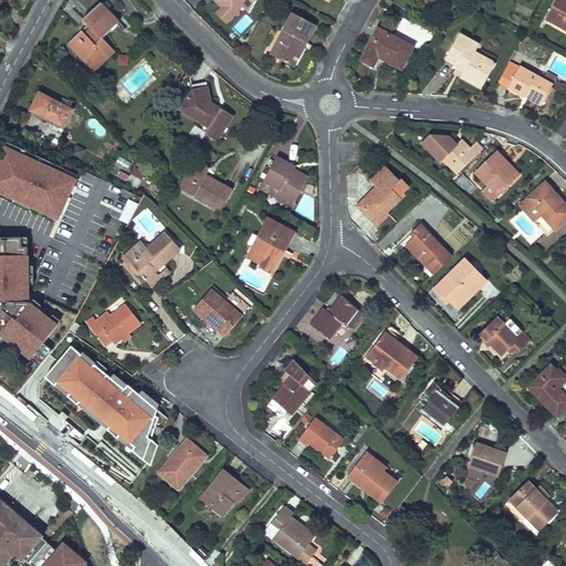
[(243,7),(250,13),(257,0),(216,0),(216,1),(222,7),(232,17),(243,7)]
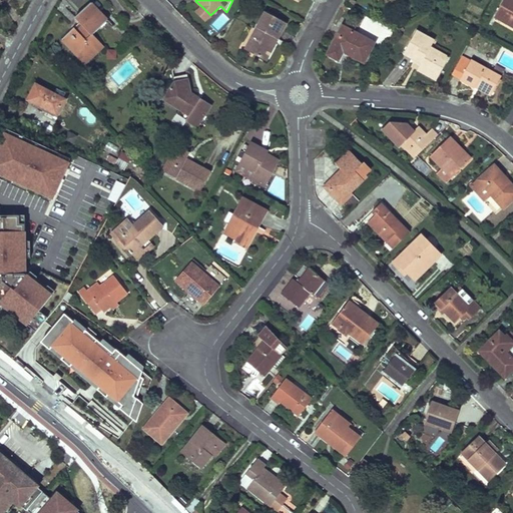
[(512,0),(503,0),(494,16),(512,26),(512,0)]
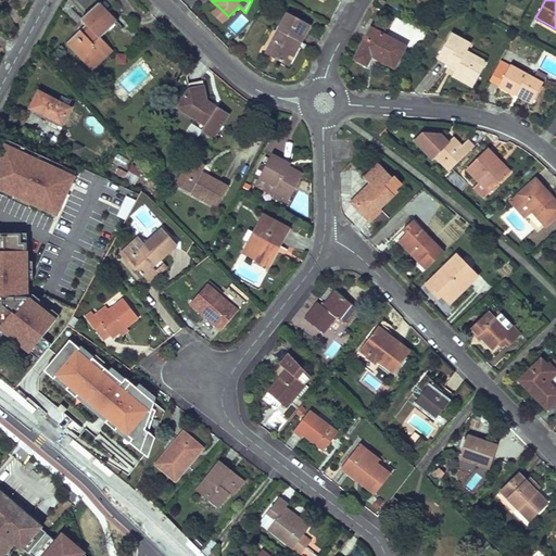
[(86,24),(90,28),(100,38),(109,29),(106,27),(115,20),(99,2),(81,20),(86,24)]
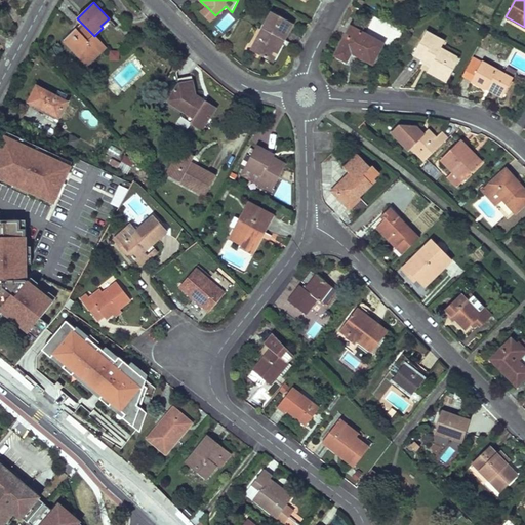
[(210,22),(215,15),(206,6),(200,12),(210,22)]
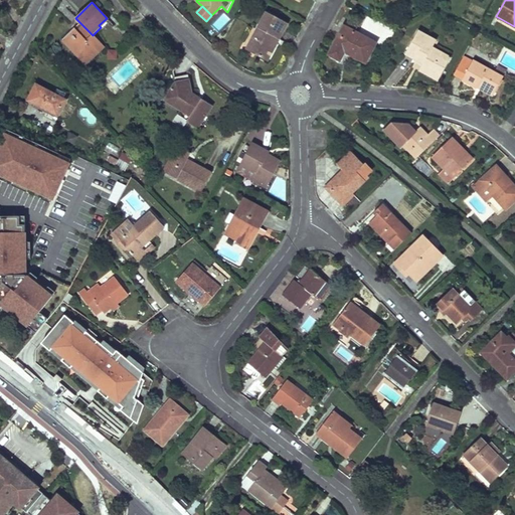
[(267,12),(246,49),(264,58),(275,37),(279,39),(287,23),(267,12)]
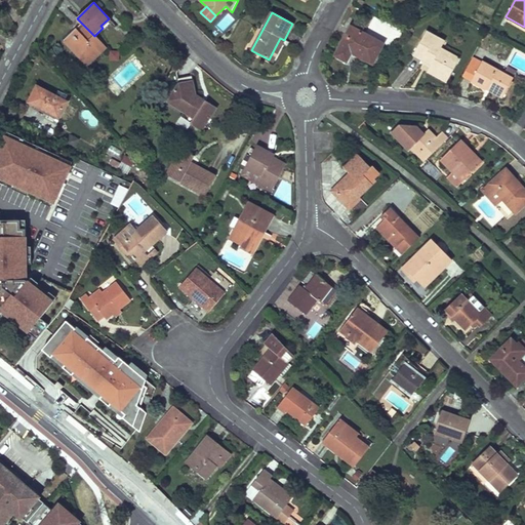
[(109,18),(101,26),(103,28),(111,21),(109,18)]
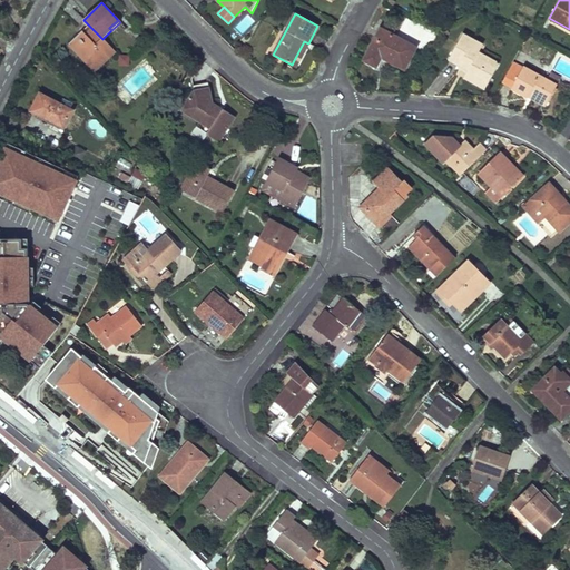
[(88,25),(82,30),(87,35),(92,29),(88,25)]
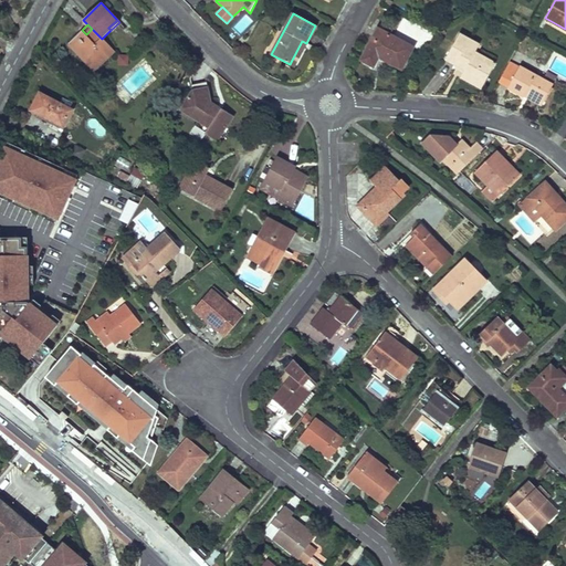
[(133,27),(121,38),(132,50),(144,39),(133,27)]
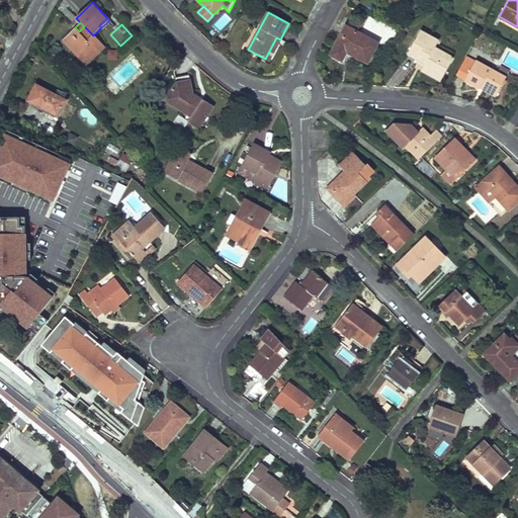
[(93,35),(84,26),(79,31),(75,27),(63,39),(71,49),(75,45),(86,58),(101,44),(93,35)]
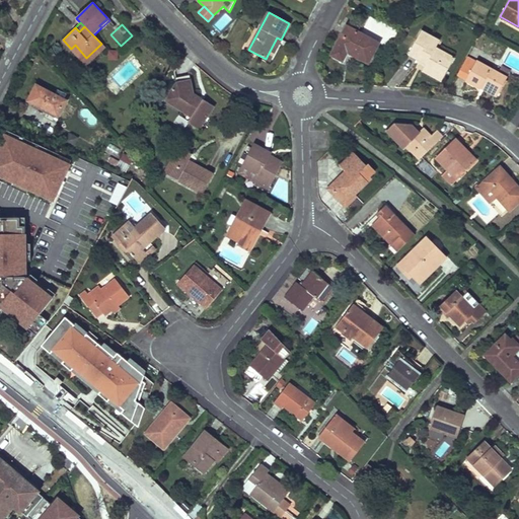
[(347,26),(331,55),(343,61),(348,51),(351,52),(350,53),(368,63),(379,44),(347,26)]
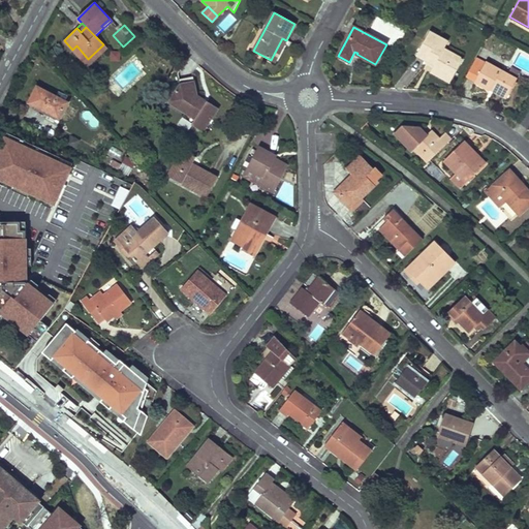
[(429,31),(416,55),(434,65),(432,68),(453,79),(461,63),(450,58),(454,54),(444,49),(447,41),(429,31)]
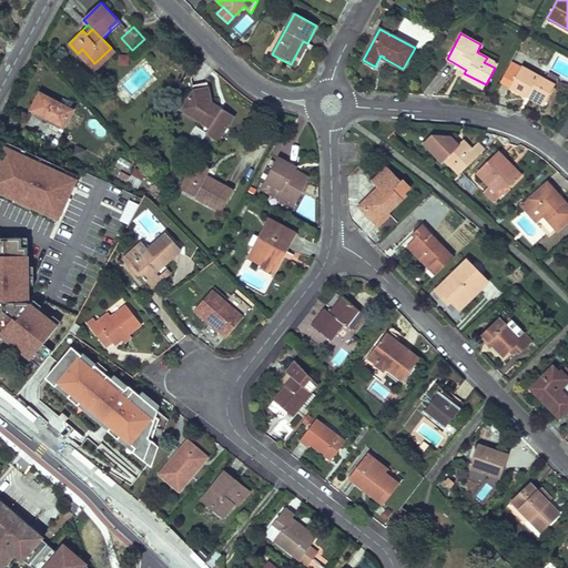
[(303,41),(291,64),(294,67),(307,43),(303,41)]
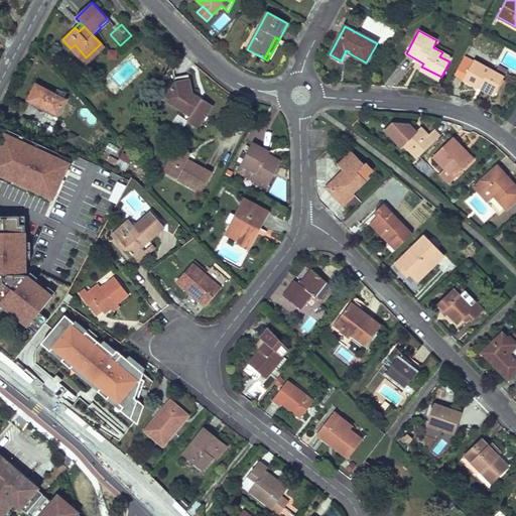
[(75,44),(71,48),(86,63),(104,46),(101,43),(86,57),(75,44)]
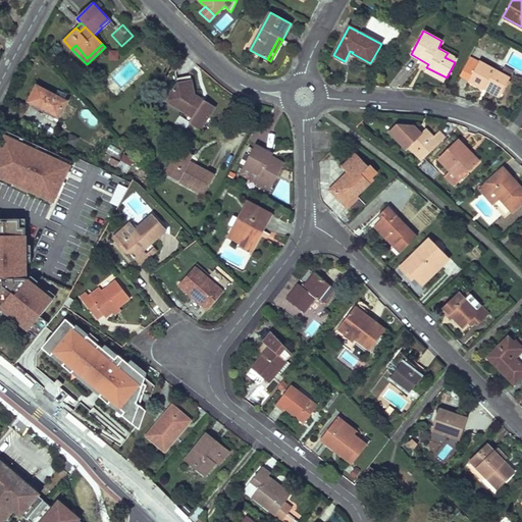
[(457,58),(448,53),(445,57),(455,62),(457,58)]
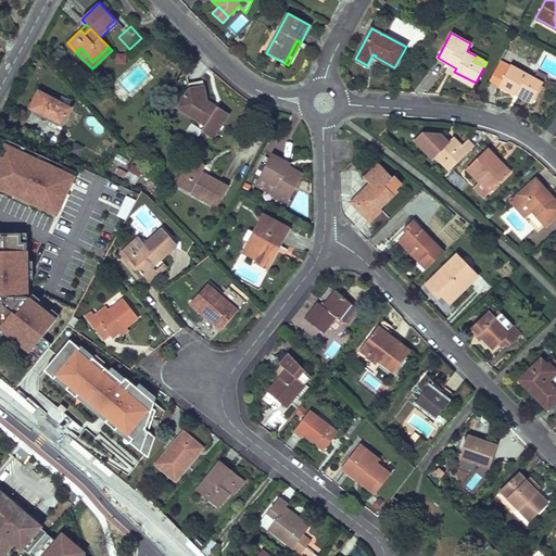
[(509,66),(501,61),(490,80),(500,85),(509,66)]
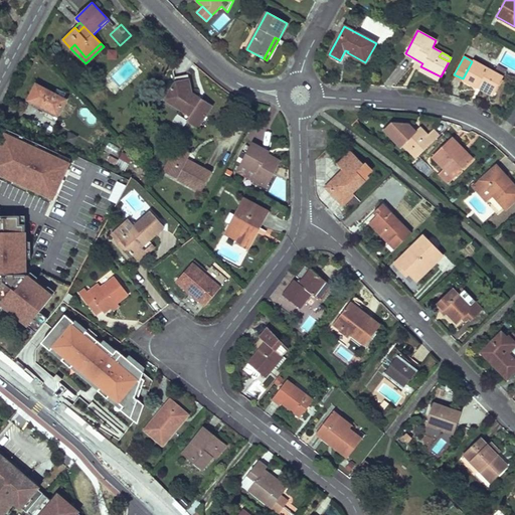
[(134,57),(132,59),(138,66),(140,64),(134,57)]
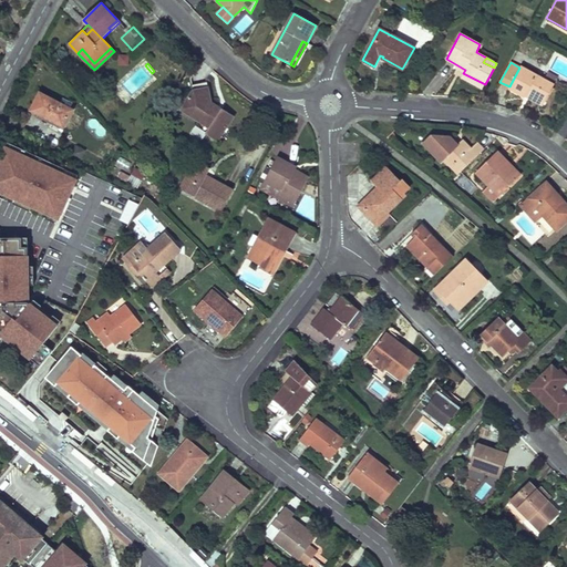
[(525,96),(526,95),(528,91),(532,92),(532,94),(545,101),(558,78),(548,72),(544,79),(521,66),(519,68),(509,86),(508,88),(525,96)]
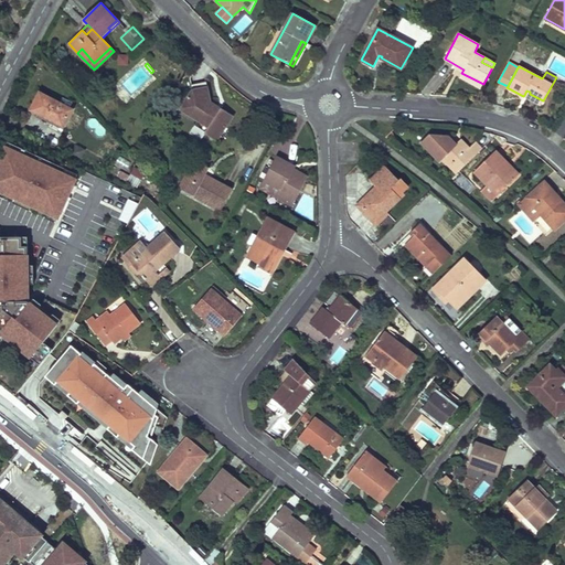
[(483,84),(461,73),(459,76),(480,88),(483,84)]
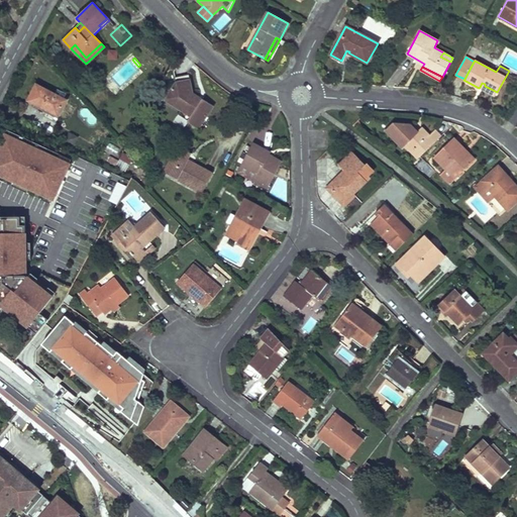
[(192,117),(200,104),(197,102),(199,98),(193,94),(190,81),(177,84),(169,95),(185,106),(182,110),(192,117)]
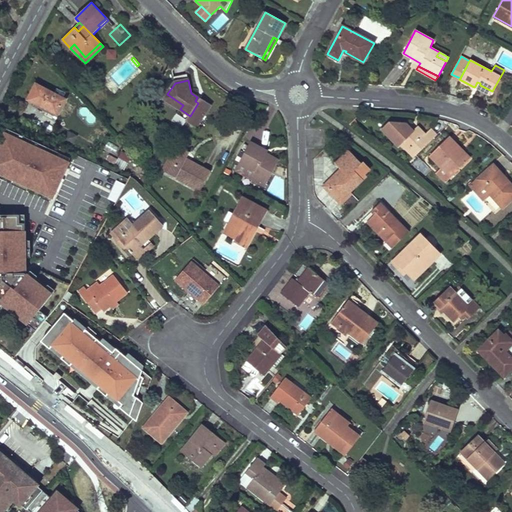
[(477,82),(475,86),(490,94),(492,91),(480,85),(480,83),(477,82)]
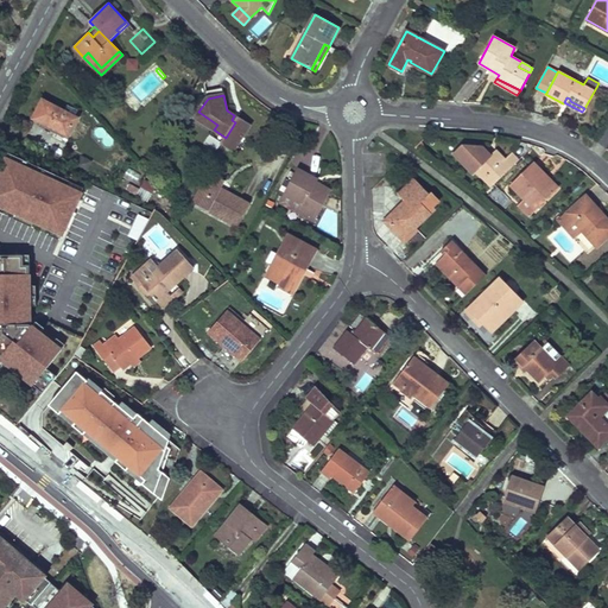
[(43,100),(33,118),(67,137),(77,119),(43,100)]
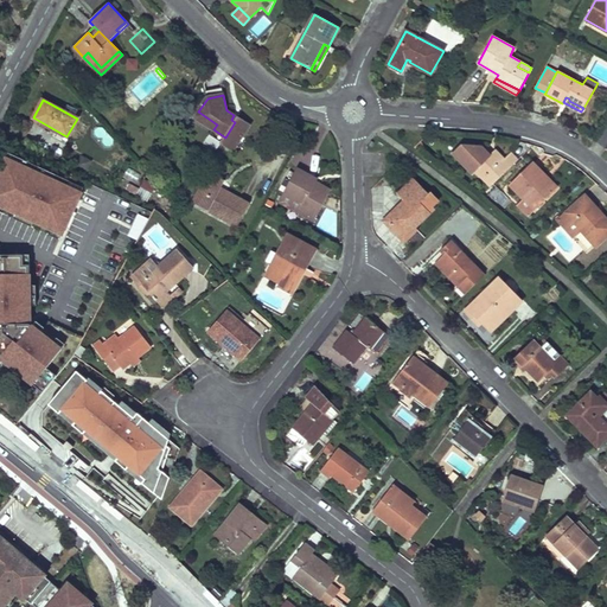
[(217,125),(198,112),(195,116),(213,129),(217,125)]
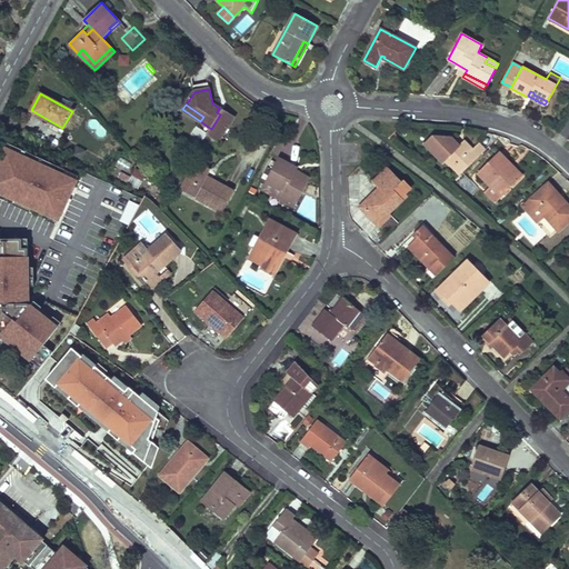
[(220,115),(211,129),(208,133),(219,141),(235,118),(223,110),(220,115)]
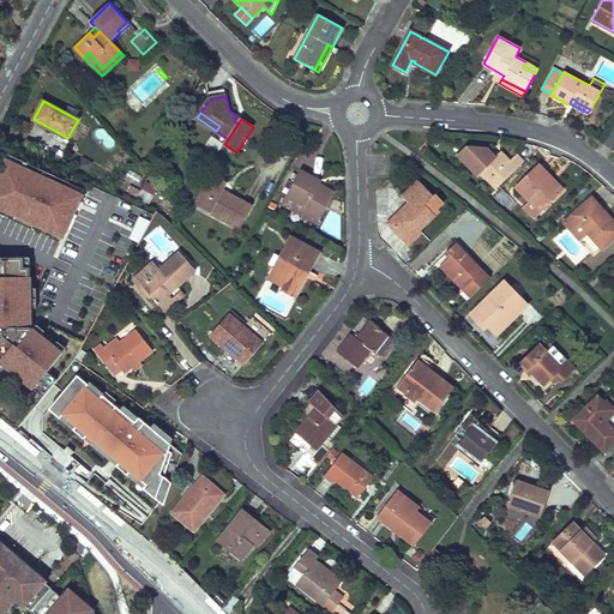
[(467,148),(458,156),(477,175),(480,173),(483,170),(499,186),(523,162),(516,155),(510,161),(500,151),(495,157),(487,149),(467,148)]
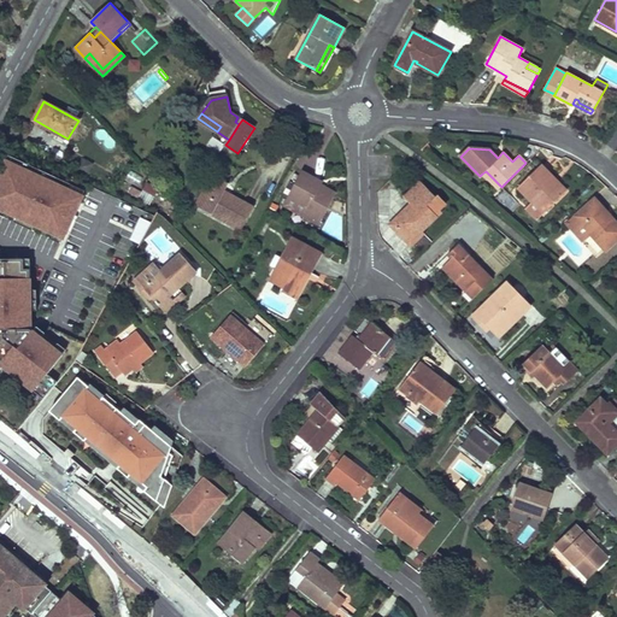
[(82,194),(4,158),(0,164),(0,211),(5,213),(62,240),(82,194)]
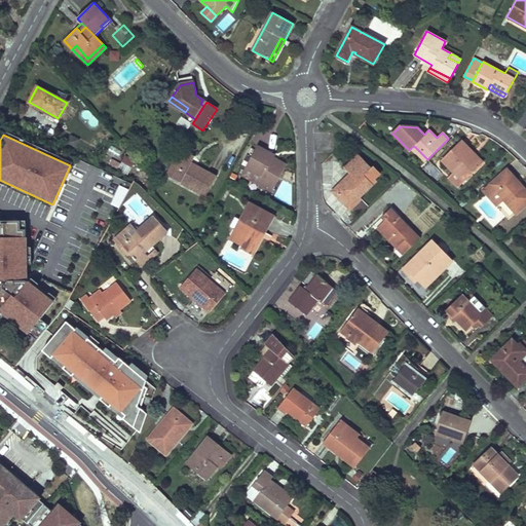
[(458,143),(442,159),(454,172),(463,182),(483,162),(467,147),(464,150),(458,143)]
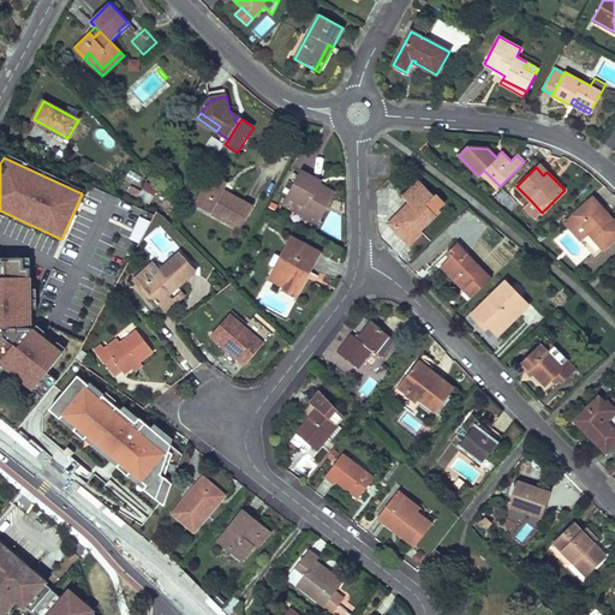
[(484,171),(481,173),(497,189),(500,186),(484,171)]
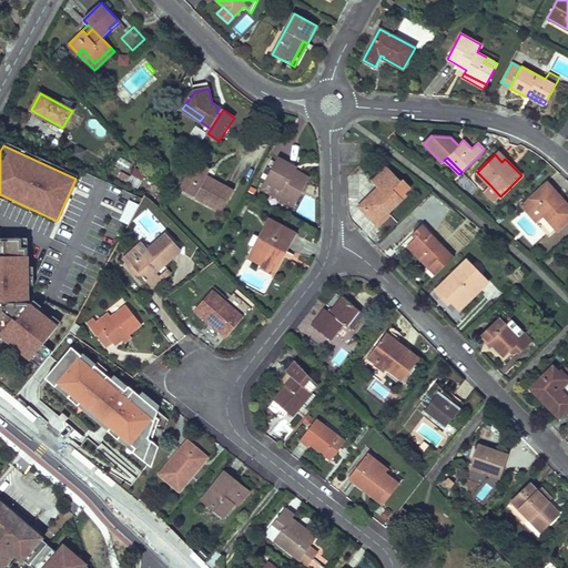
[(276,159),(260,190),(293,208),(308,179),(295,171),(296,169),(276,159)]
